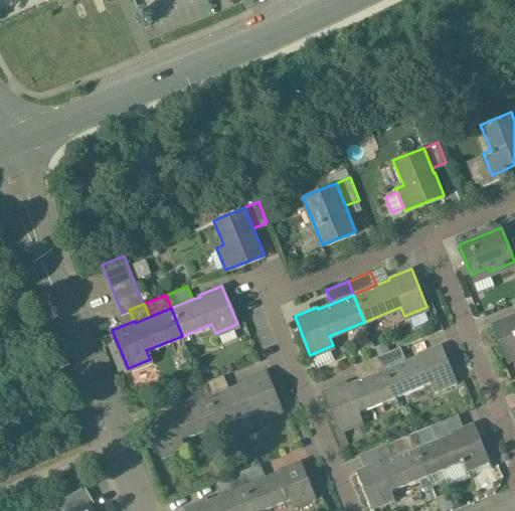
[(514,315),(494,324),(507,359),(514,355),(514,315)]
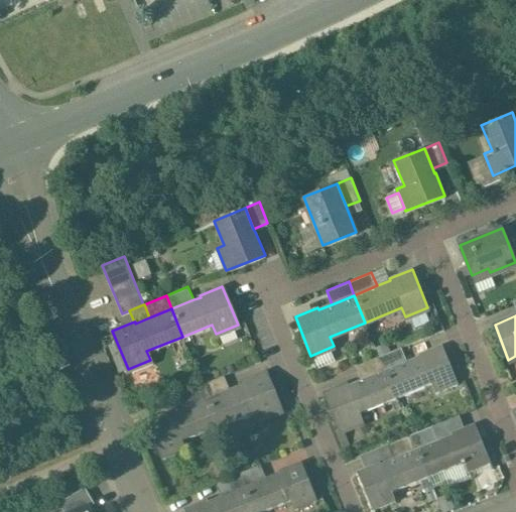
[(407,360),(384,369),(395,396),(431,381),(435,391),(458,381),(441,343),(419,353),(420,354),(407,360)]
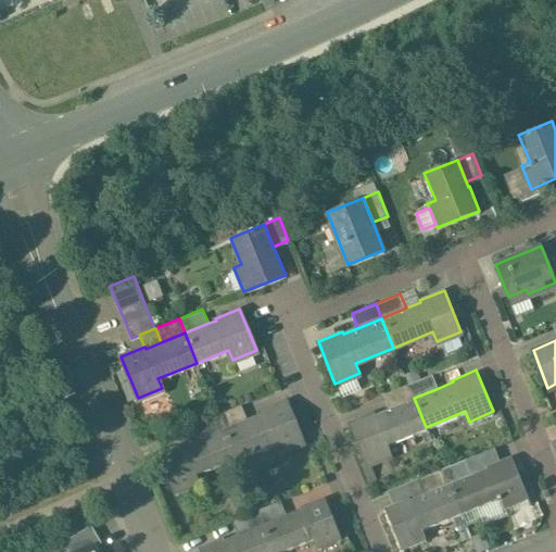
[(432,373),(407,383),(414,398),(439,388),(432,373)]
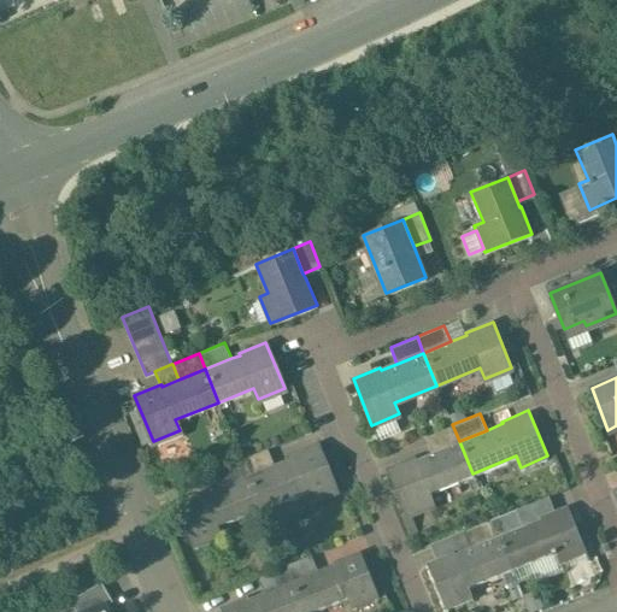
[(452,424),(425,435),(433,452),(459,441),(452,424)]
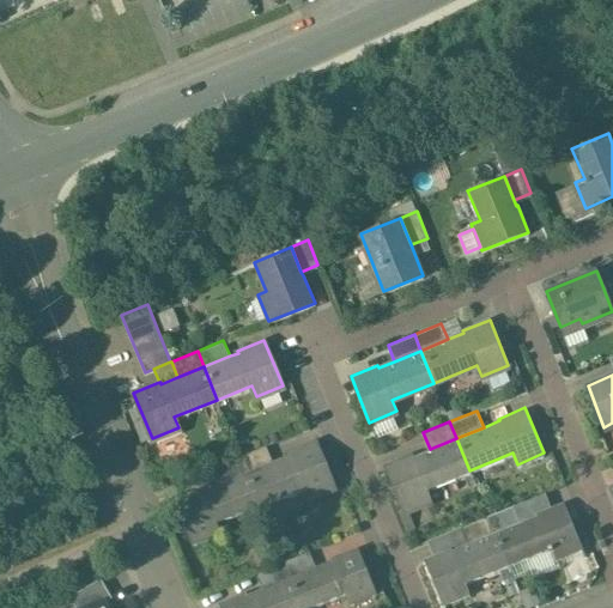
[(430,449),(414,456),(413,454),(387,464),(405,510),(431,499),(426,488),(469,470),(456,438),(430,449)]
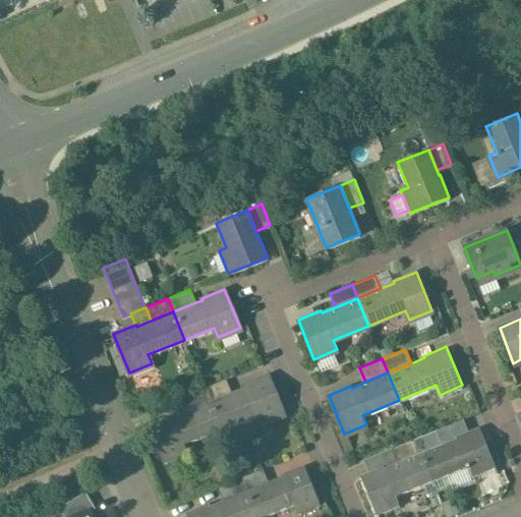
[(231,392),(210,401),(221,428),(256,413),(261,422),(283,413),(268,375),(245,384),(245,386),(231,392)]
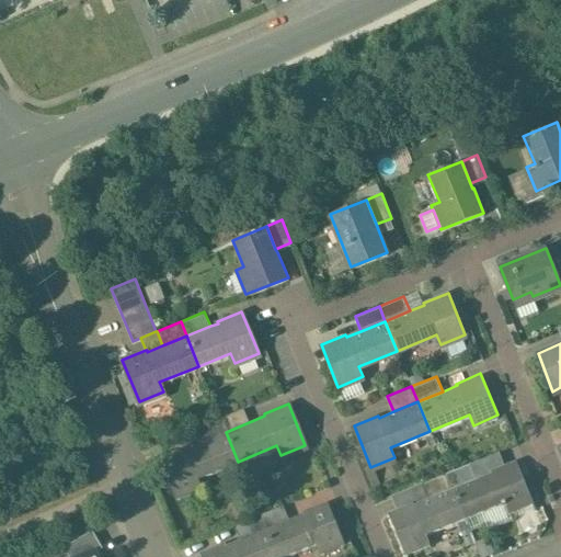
[(243,407),(219,417),(226,432),(249,422),(243,407)]
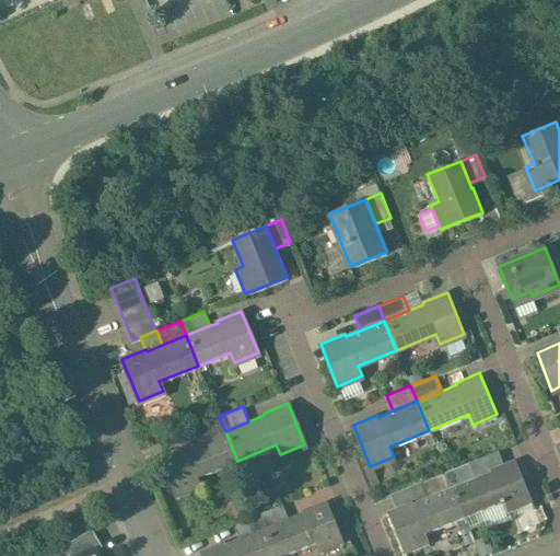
[(219,416),(195,426),(200,440),(225,431),(219,416)]
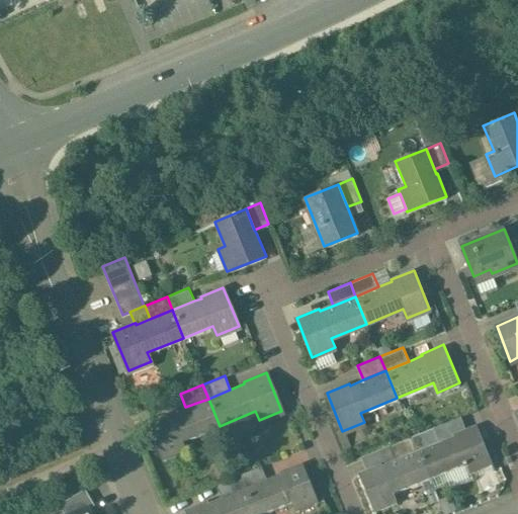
[(185,407),(171,413),(171,411),(149,420),(164,458),(186,449),(183,440),(220,426),(208,399),(185,407)]
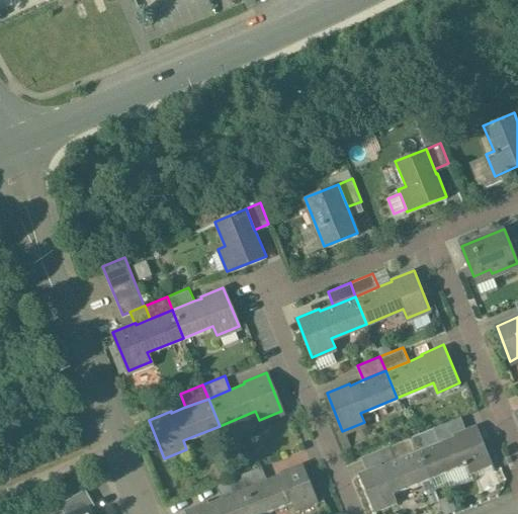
[(440,440),(418,449),(429,477),(465,462),(468,472),(492,462),(477,424),(453,433),(454,435),(440,440)]
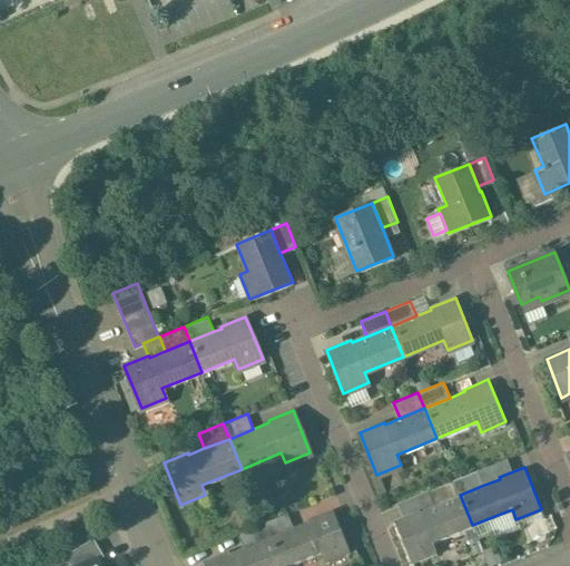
[(478,469),(453,479),(460,495),(484,485),(478,469)]
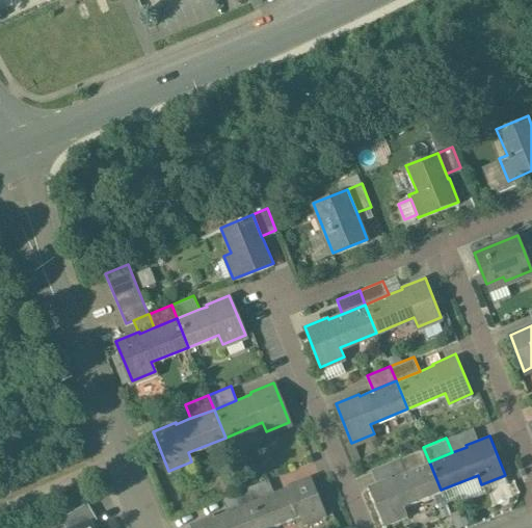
[(423,447),(400,456),(406,471),(429,462),(423,447)]
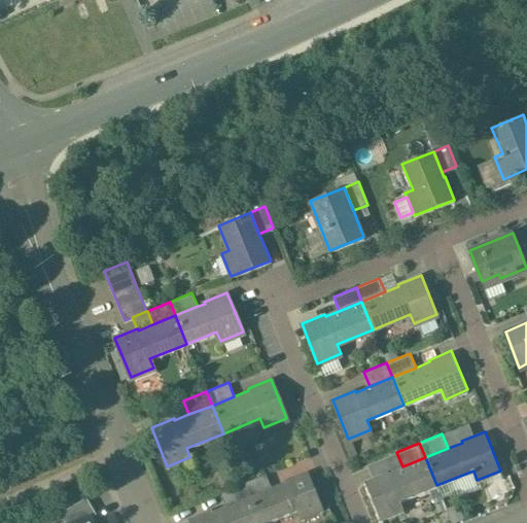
[(402,466),(388,473),(388,471),(364,480),(380,519),(403,510),(399,500),(436,485),(425,457),(402,466)]
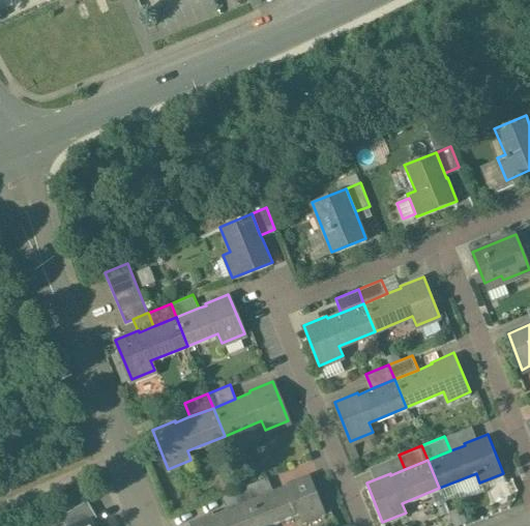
[(272,489),(249,499),(260,525),(262,525),(298,512),(302,521),(325,512),(310,472),(286,481),(287,484),(272,489)]
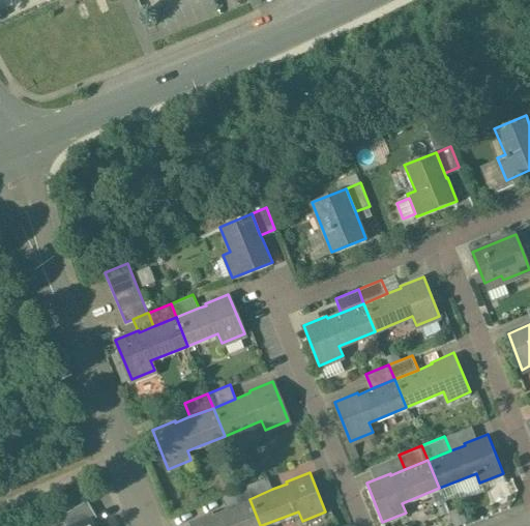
[(267,475),(244,485),(249,499),(272,489),(267,475)]
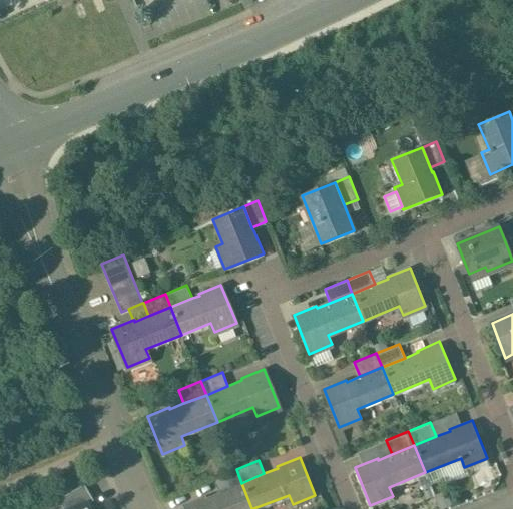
[(236,469),(213,478),(219,491),(241,483),(236,469)]
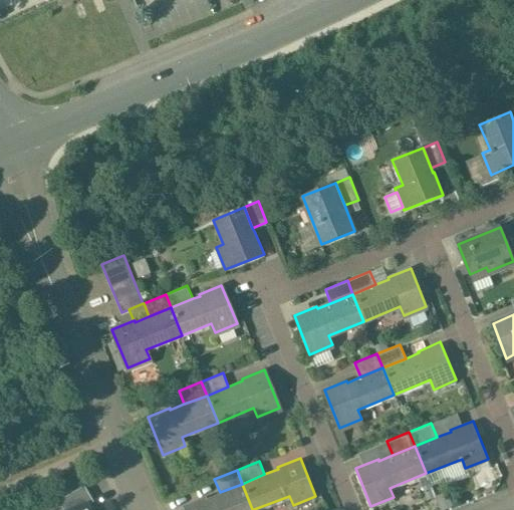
[(84,484),(58,499),(64,509),(74,509),(83,505),(84,505),(93,500),(84,484)]
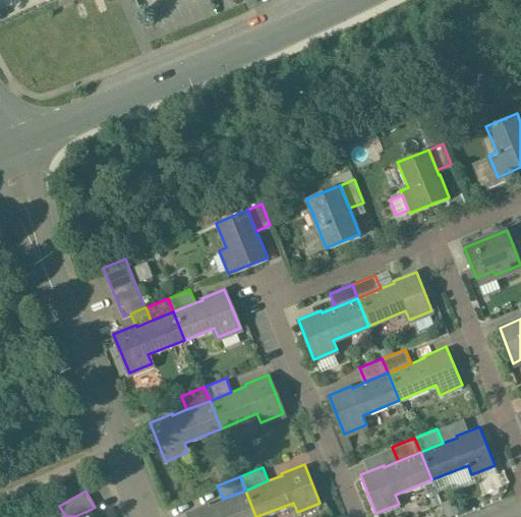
[(223,499),(209,505),(209,503),(185,512),(187,516),(255,516),(245,491),(223,499)]
